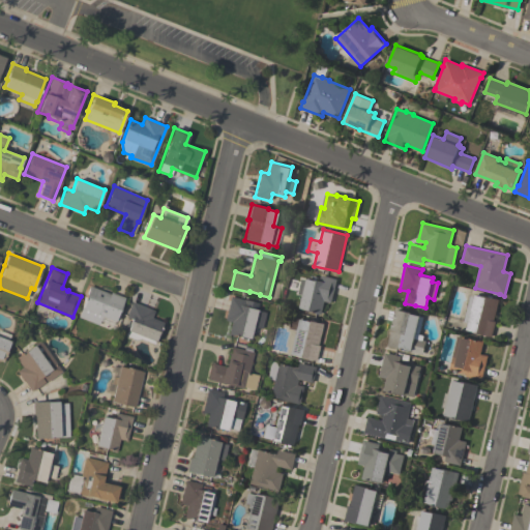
[(336,278),(331,302),(324,301),(321,315),(314,313),(314,311),(300,308),(303,295),(297,294),(301,278),(307,280),(307,277),(320,281),(321,275),(336,278)]
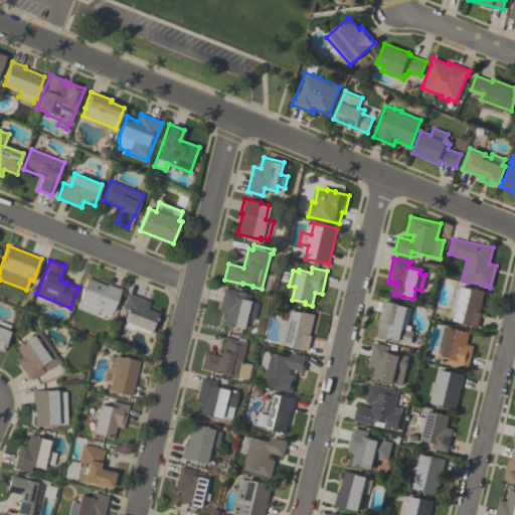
[(121,289),(112,312),(99,307),(96,316),(75,308),(88,278),(107,286),(108,284),(121,289)]
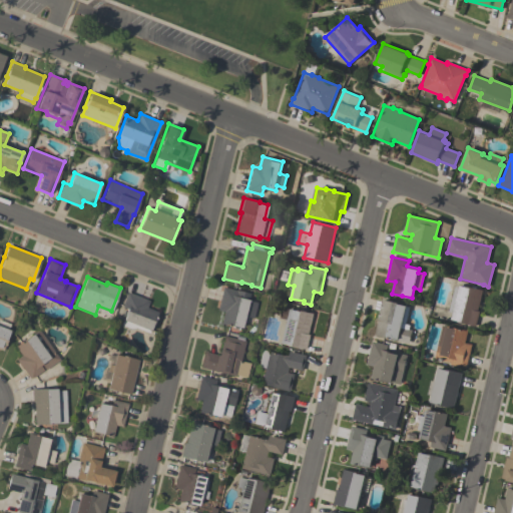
[(451,320),(453,313),(449,312),(455,286),(459,288),(460,286),(471,288),(471,287),(483,290),(478,311),(479,311),(476,326),(451,320)]
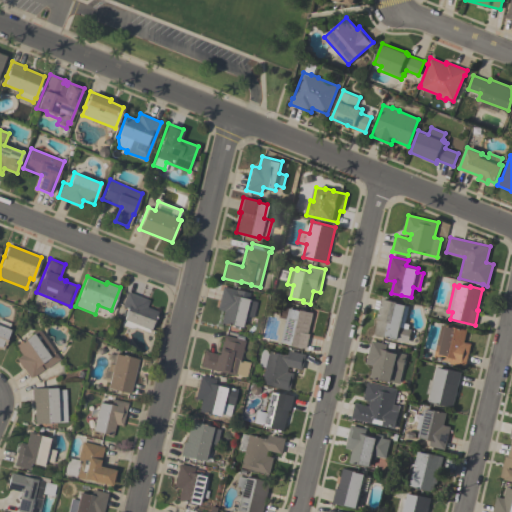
[(217,309),(222,286),(250,292),(248,300),(256,302),(253,317),(245,315),(242,327),(221,322),(224,310),(217,309)]
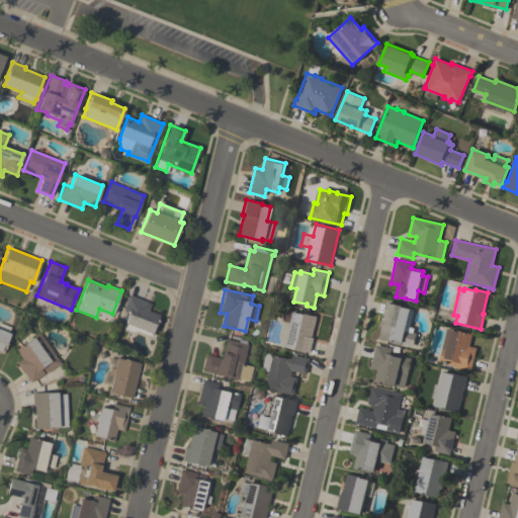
[(151,336),(137,331),(132,332),(122,328),(127,316),(126,316),(128,312),(122,310),(128,294),(151,304),(148,311),(159,315),(151,336)]
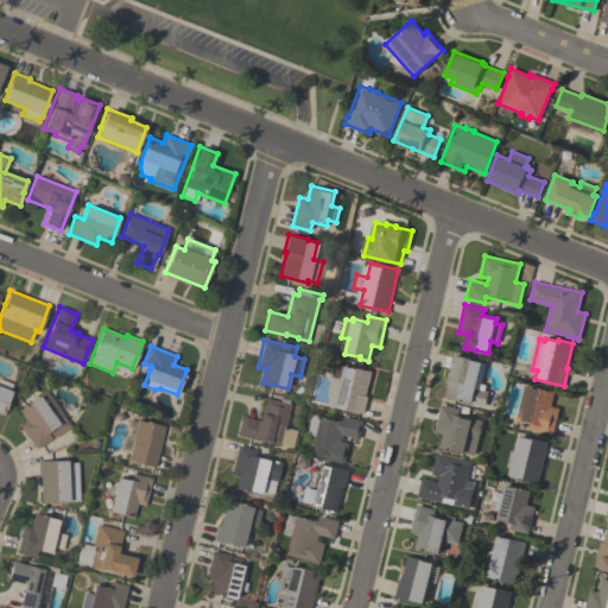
[(481,384),(486,385),(485,391),(488,392),(485,406),(444,397),(455,354),(472,359),(482,362),(486,363),(481,384)]
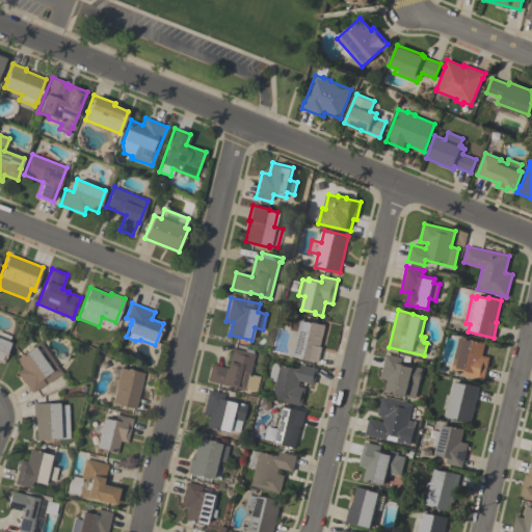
[(325,324),(320,346),(322,347),(318,362),(293,355),(299,333),(290,330),(293,317),(311,322),(311,320),(325,324)]
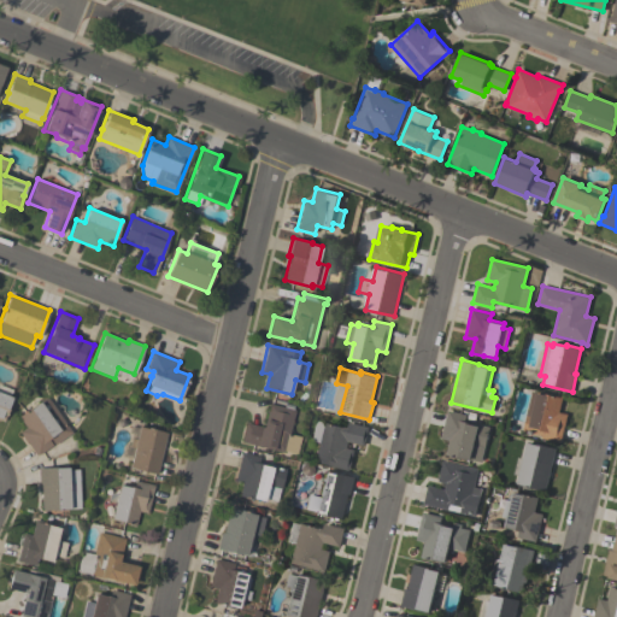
[(0,392),(12,398),(4,422),(0,419),(0,392)]
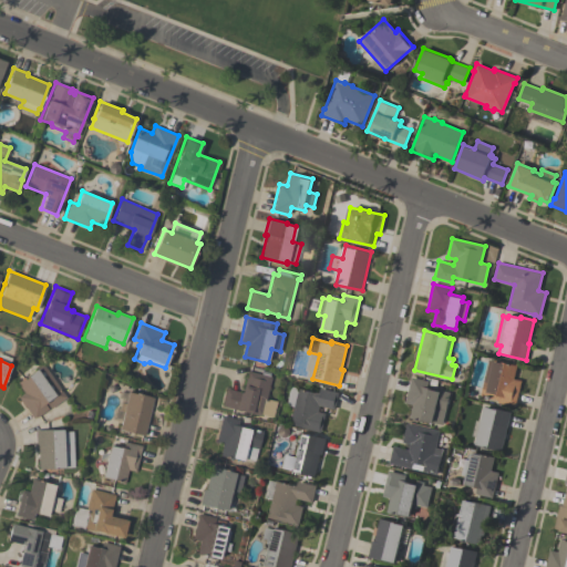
[(515,406),(497,402),(497,401),(480,397),(488,360),(494,361),(494,360),(516,366),(513,379),(522,381),(515,406)]
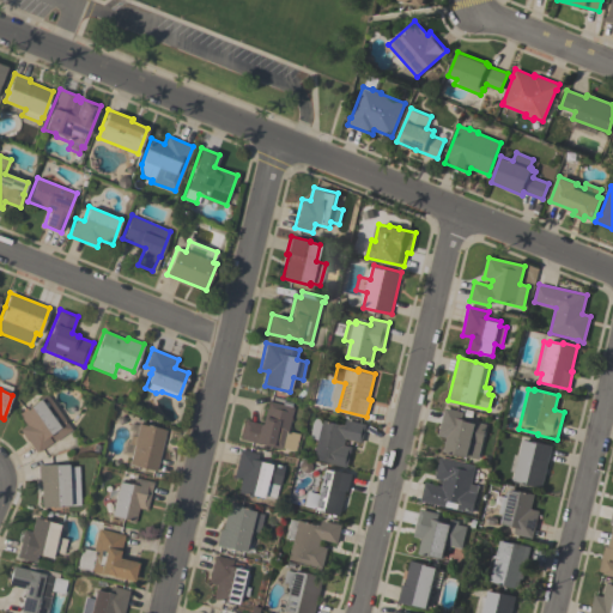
[(35,451),(19,429),(25,424),(18,413),(30,405),(31,405),(40,399),(47,394),(72,430),(54,442),(49,435),(48,436),(52,442),(41,450),(35,451)]
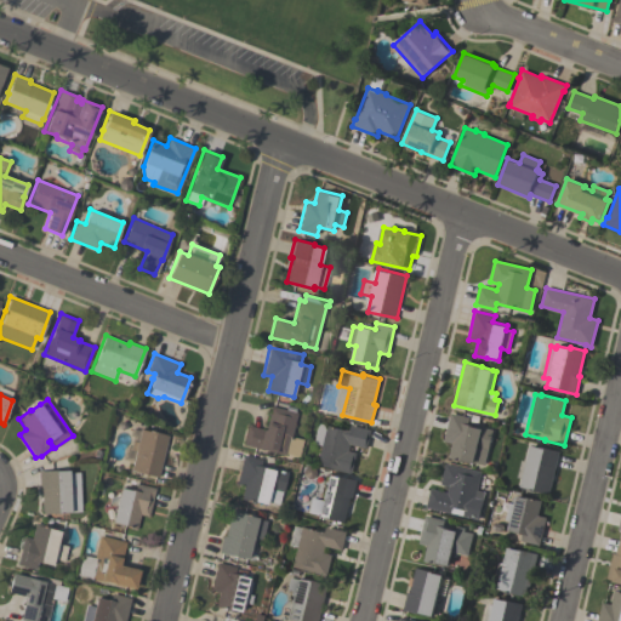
[(243,445),(248,426),(266,429),(272,406),(297,412),(291,437),(302,439),(298,456),(288,454),(288,456),(243,445)]
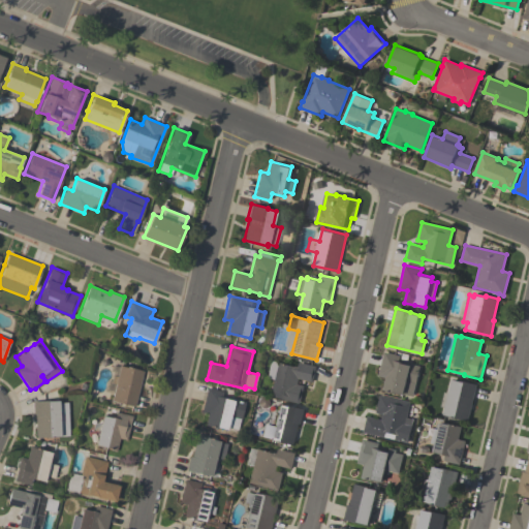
[(412,397),(381,389),(384,377),(377,376),(383,351),(400,355),(399,361),(419,366),(412,397)]
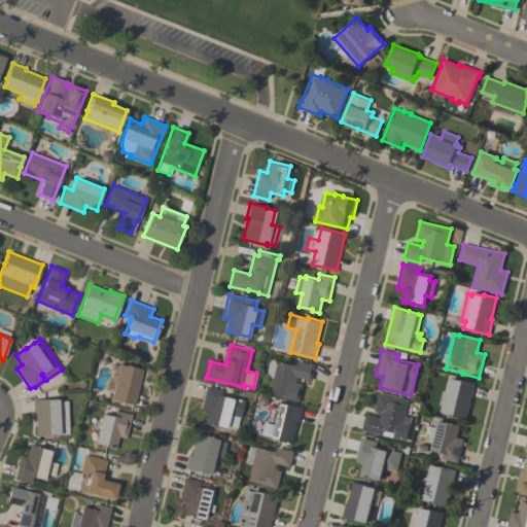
[(311,381),(297,377),(295,383),(303,384),(299,401),(268,395),(272,378),(266,377),(270,359),(296,365),(297,360),(315,364),(311,381)]
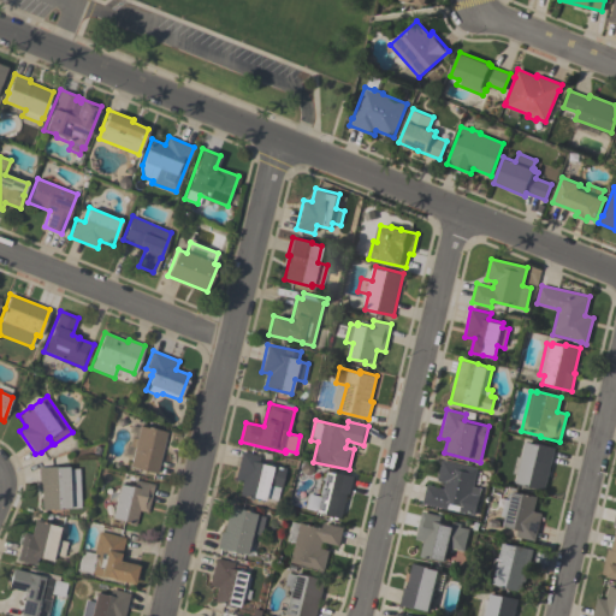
[(166,431),(157,473),(141,469),(141,468),(129,466),(134,446),(130,445),(132,437),(135,438),(138,425),(152,428),(152,427),(166,431)]
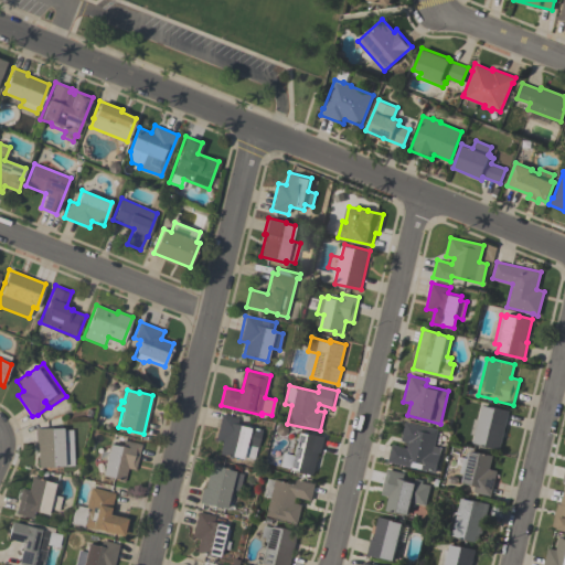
[(473,443),(475,436),(470,435),(473,418),(479,420),(483,404),(509,411),(499,448),(473,443)]
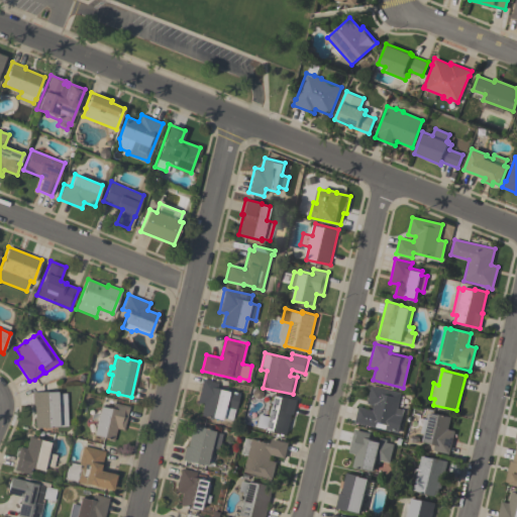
[(239,393),(232,421),(222,418),(221,420),(200,415),(203,404),(196,403),(202,379),(218,383),(216,388),(227,391),(228,390),(239,393)]
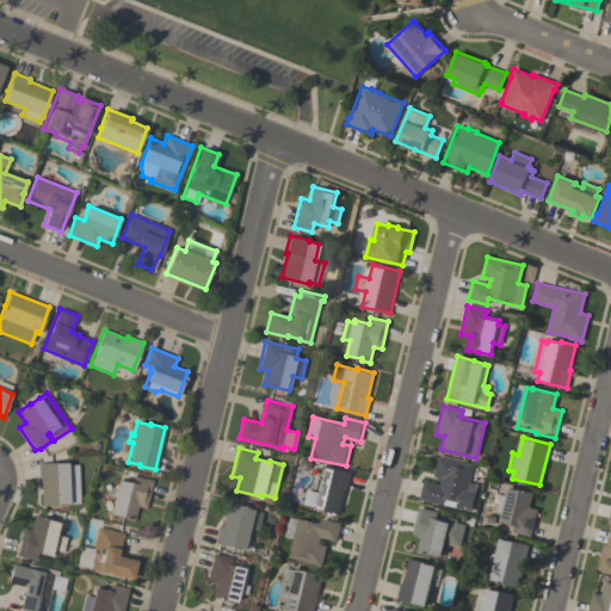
[(470,512),(419,499),(423,481),(439,485),(442,479),(433,476),(438,457),(474,466),(469,482),(477,485),(470,512)]
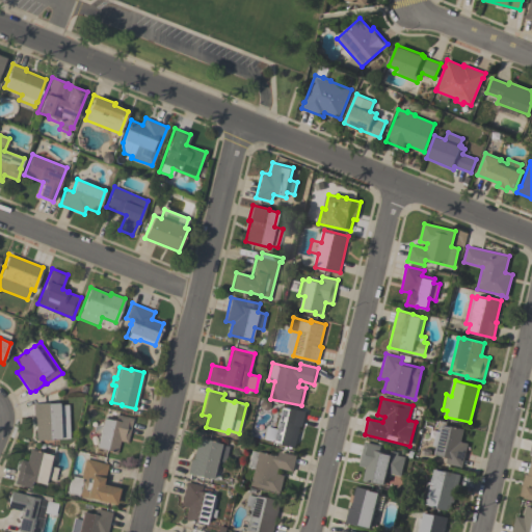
[(68,404),(69,439),(35,440),(34,419),(33,419),(32,403),(58,402),(59,405),(68,404)]
